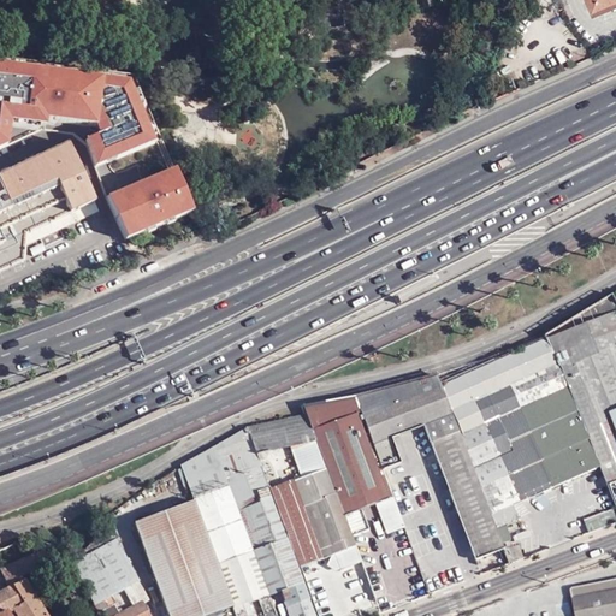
[(48,122),(101,129),(107,78),(0,64),(0,148),(9,144),(11,123),(47,128),(48,122)]
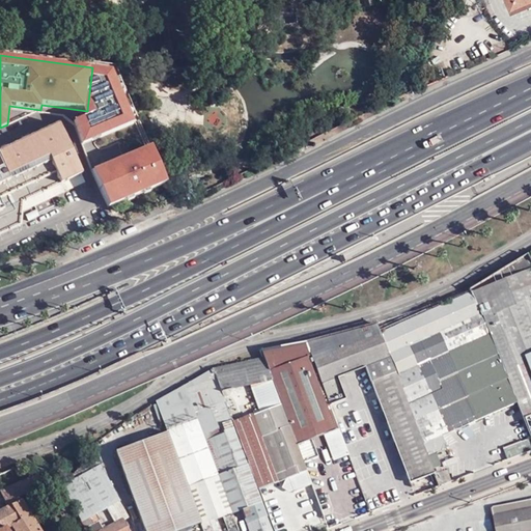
[(87,111),(89,117),(75,123),(84,145),(134,124),(111,70),(92,67),(87,111)]
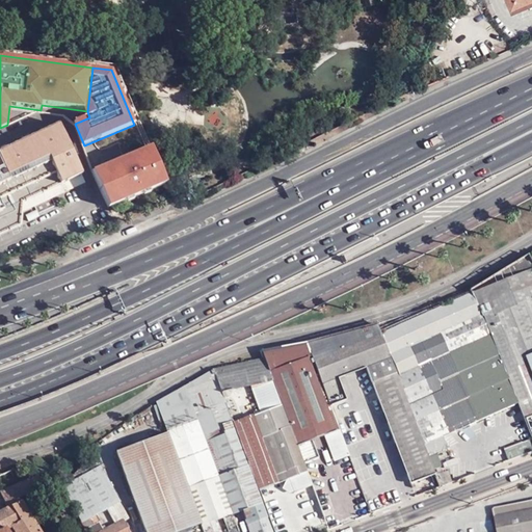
[(0,235),(22,225),(24,203),(83,175),(61,130),(0,158),(0,235)]
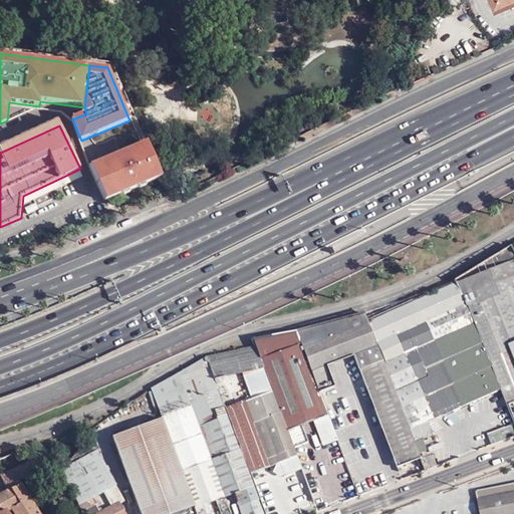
[(90,168),(106,201),(163,178),(148,143),(90,168)]
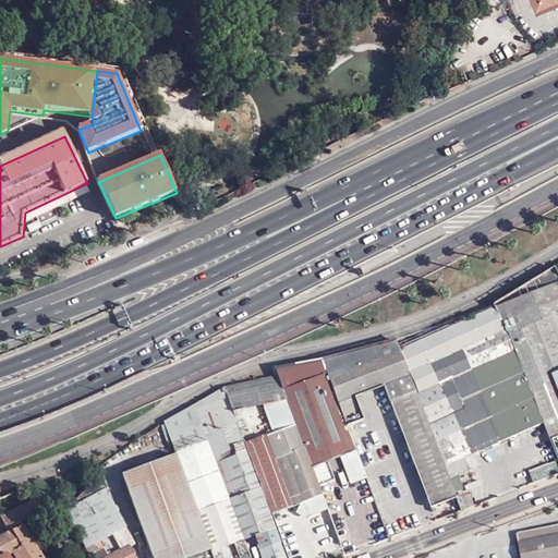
[(557,287),(557,273),(554,264),(548,268),(557,287)]
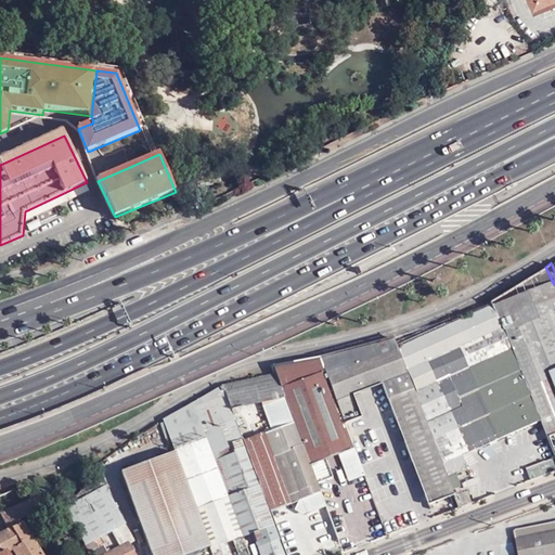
[(554,285),(545,267),(489,300),(490,302),(540,421),(545,436),(554,431),(554,285)]
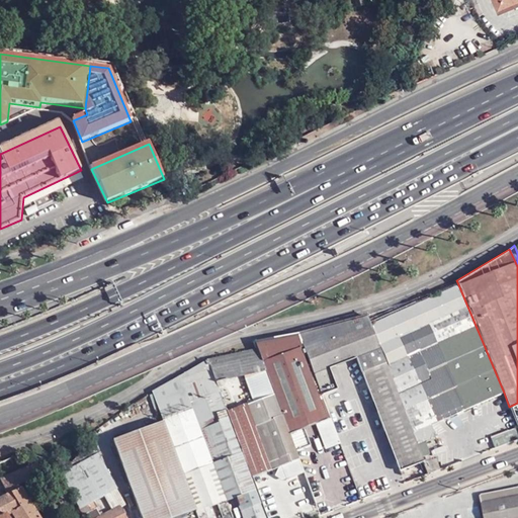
[(504,393),(458,284),(452,287),(500,395),(504,393)]
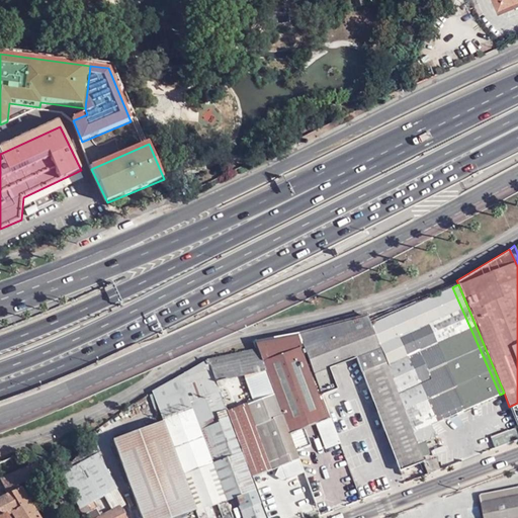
[(500,395),(452,287),(377,321),(386,346),(406,400),(416,428),(417,431),(430,425),(500,395)]
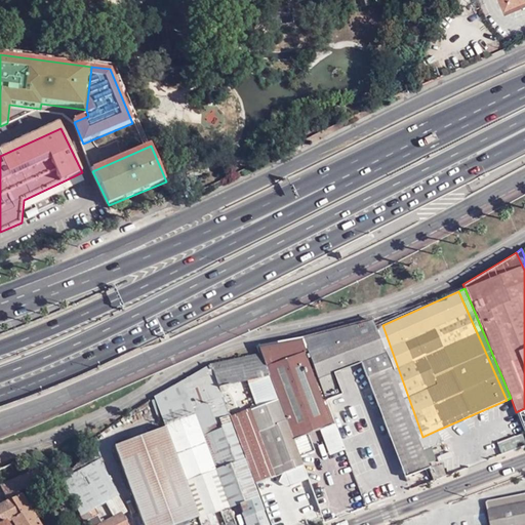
[(417,439),(375,329),(371,318),(310,333),(310,334),(324,375),(331,397),(339,394),(331,371),(360,361),(404,477),(428,468),(427,463),(432,462),(430,457),(427,450),(422,451),(417,439)]
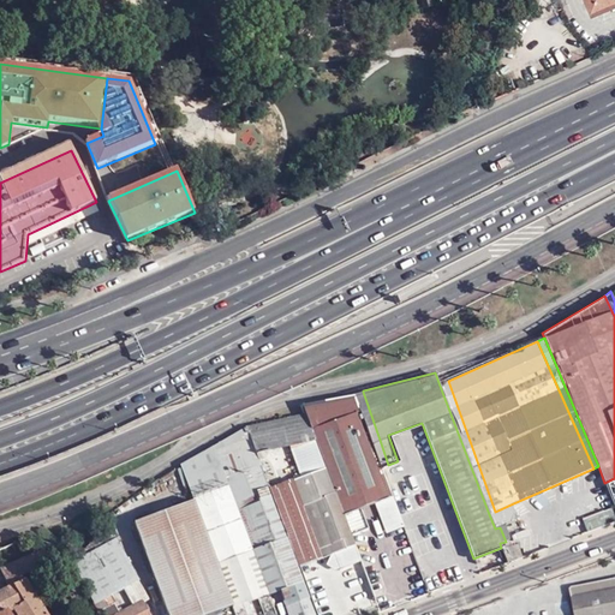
[(494,508),(482,475),(459,411),(448,381),(440,386),(489,514),(495,512),(494,508)]
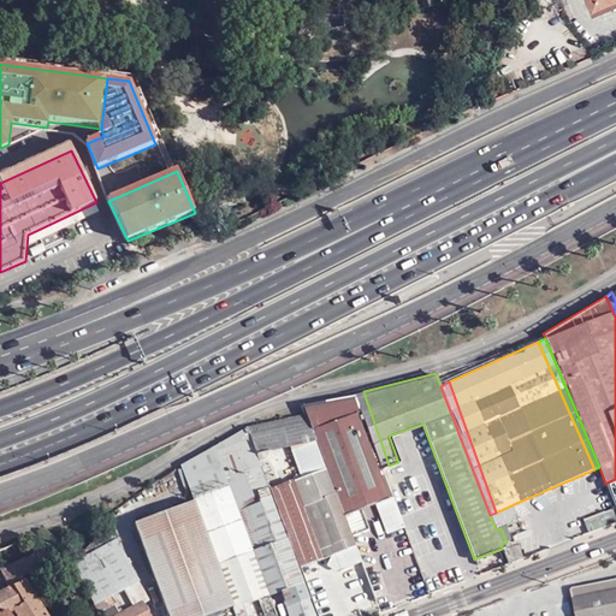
[(389,466),(380,440),(363,392),(363,391),(353,395),(380,469),(389,466)]
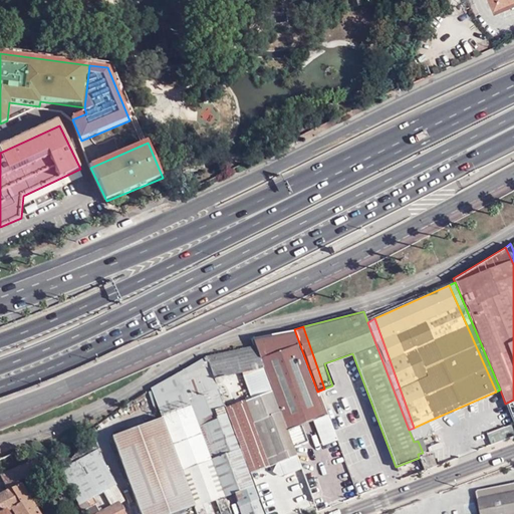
[(317,392),(294,329),(260,334),(261,340),(269,362),(270,365),(290,428),(295,446),(307,442),(300,425),(312,420),(321,445),(336,440),(317,392)]
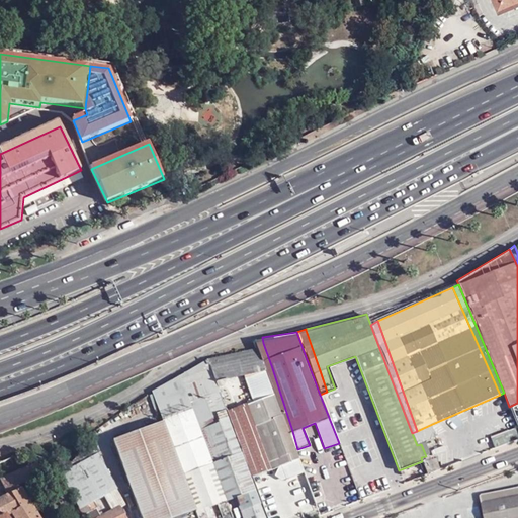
[(264,370),(294,450),(297,449),(292,431),(272,368),(271,365),(263,343),(255,345),(256,347),(263,367),(264,370)]
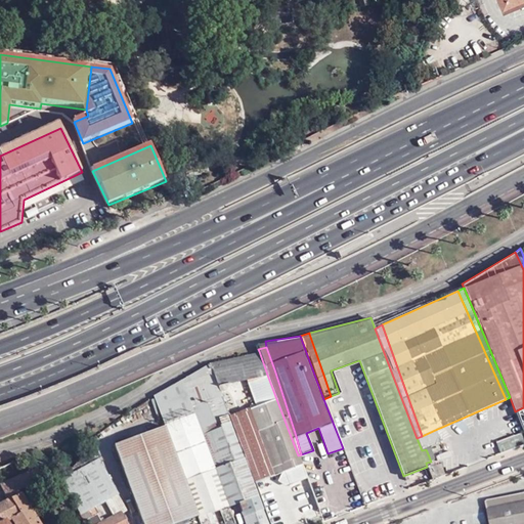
[(266,372),(259,351),(218,360),(220,365),(225,382),(266,372)]
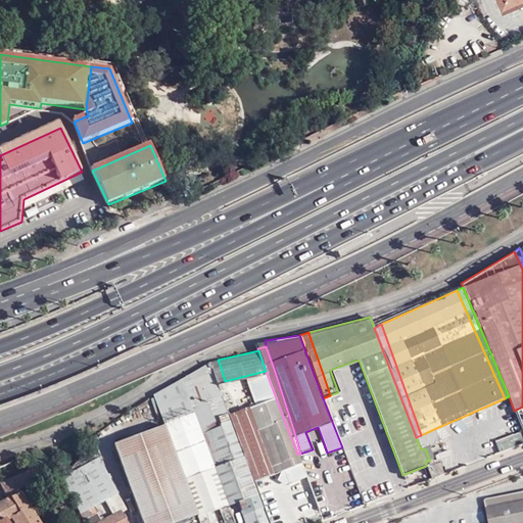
[(220,365),(218,360),(215,361),(208,364),(210,368),(210,370),(220,365)]
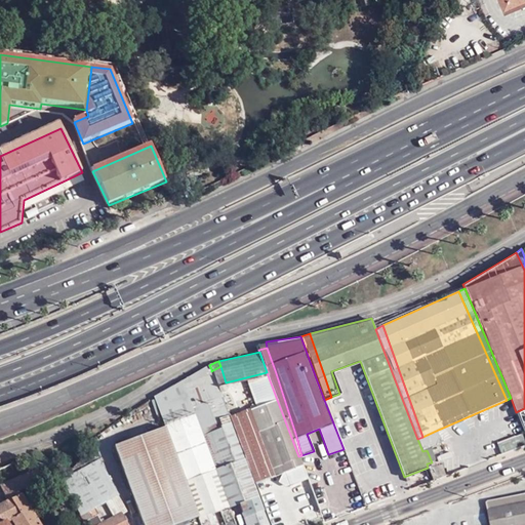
[(189,376),(209,365),(209,363),(182,379),(182,380),(189,376)]
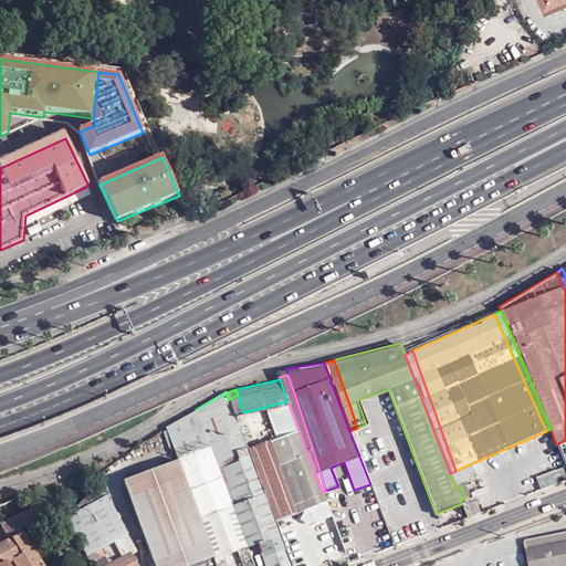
[(206,411),(228,398),(226,394),(203,406),(206,411)]
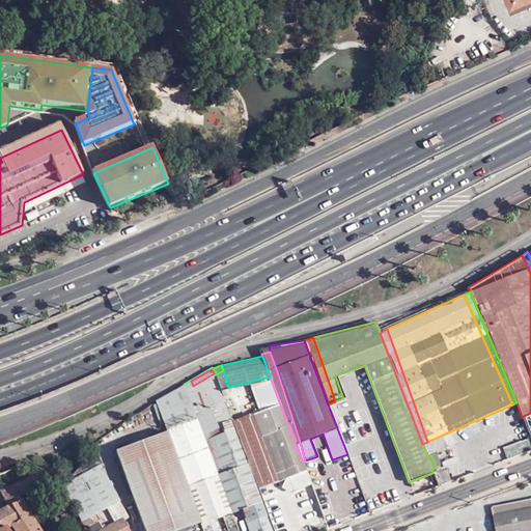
[(228,387),(223,370),(214,375),(220,389),(228,387)]
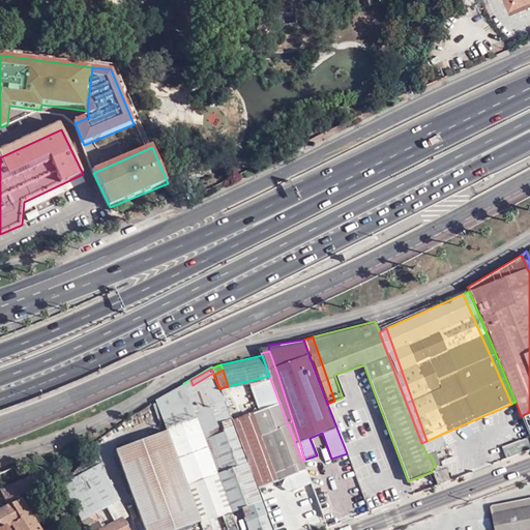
[(193,386),(213,375),(213,373),(193,385),(193,386)]
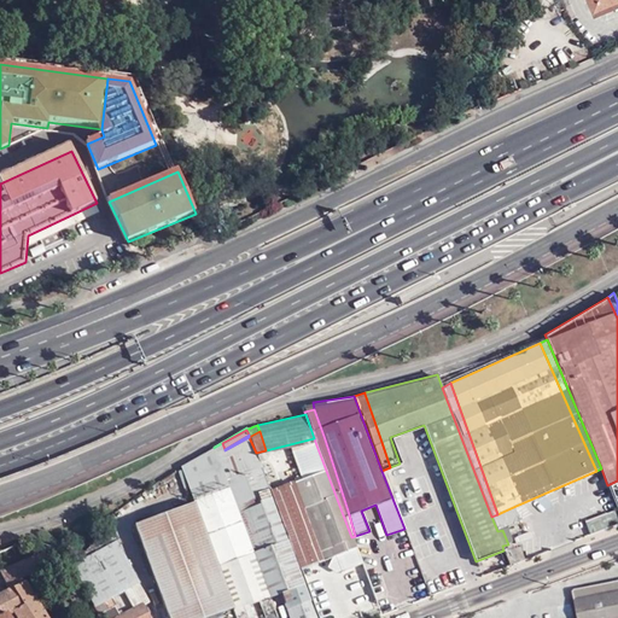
[(256,453),(249,437),(225,450),(226,455),(244,505),(244,506),(272,495),(256,453)]
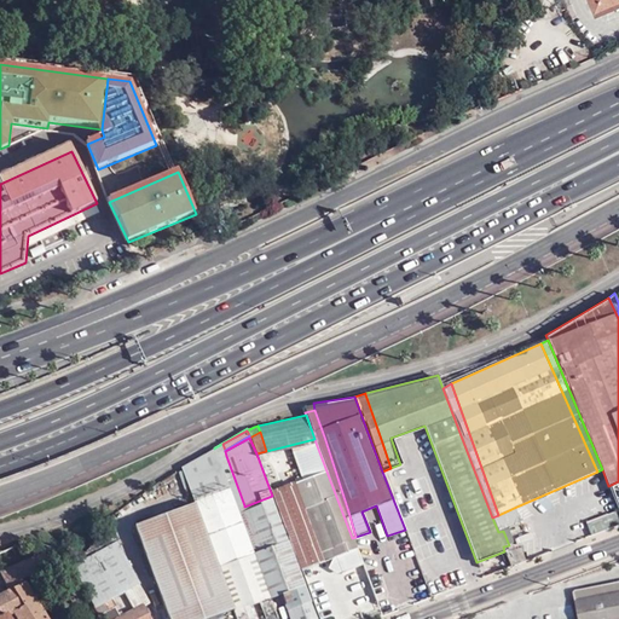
[(352,538),(316,443),(293,450),(302,479),(291,482),(322,561),(331,557),(339,554),(345,570),(362,563),(352,538)]
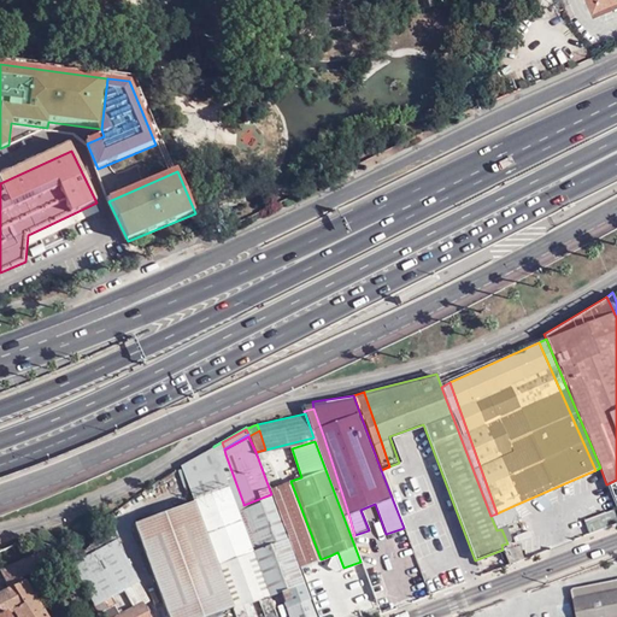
[(224,448),(222,442),(213,447),(216,453),(224,448)]
